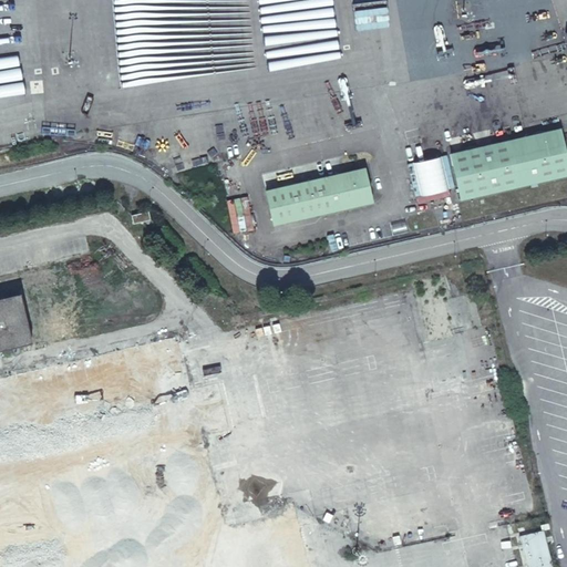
[(29,123),(12,123),(11,131),(28,132),(29,123)]
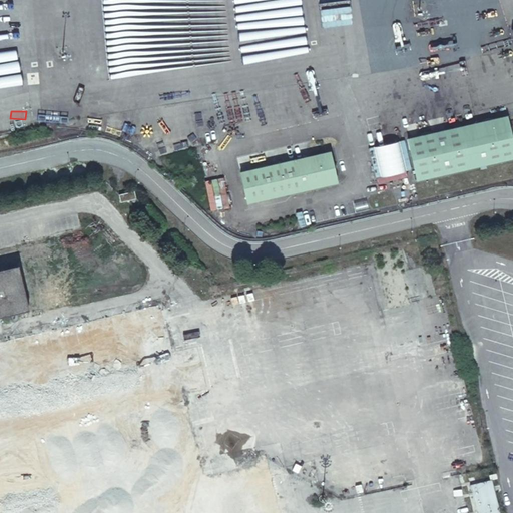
[(498,115),(402,140),(414,185),(510,159),(498,115)]
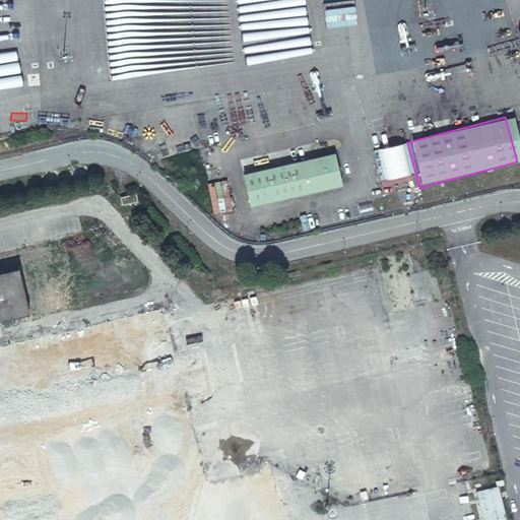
[(333,153),(244,175),(247,190),(267,186),(270,200),(340,184),(333,153)]
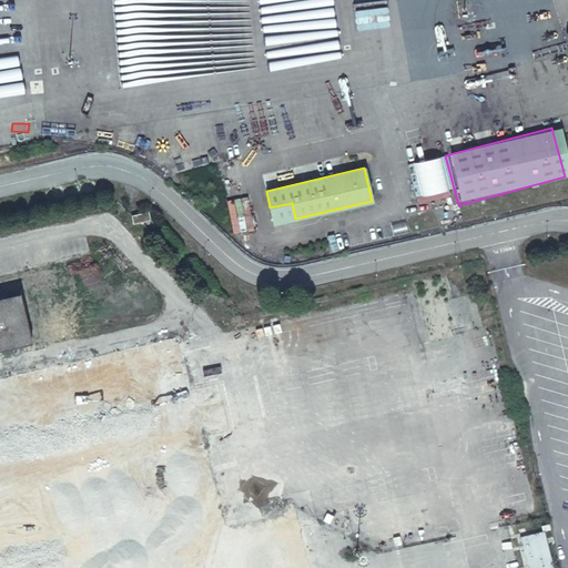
[(274,224),(295,219),(292,203),(270,208),(274,224)]
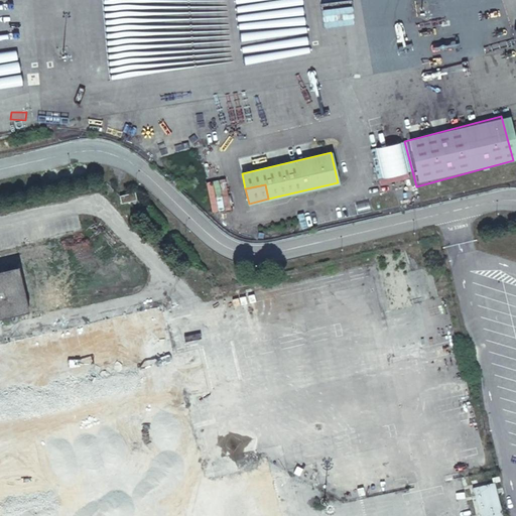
[(120,196),(119,196),(121,204),(136,200),(134,192),(120,196)]
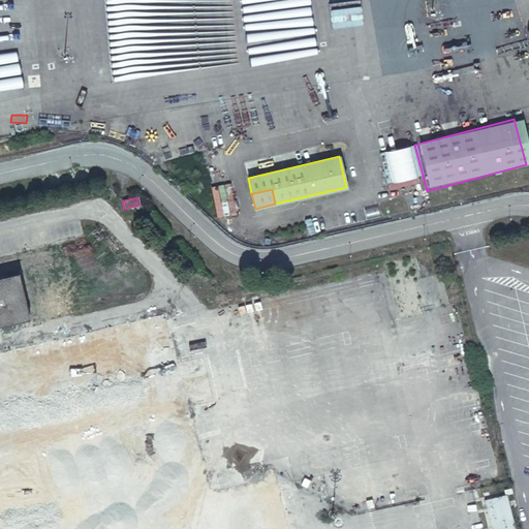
[(377,207),(365,210),(367,217),(379,214),(377,207)]
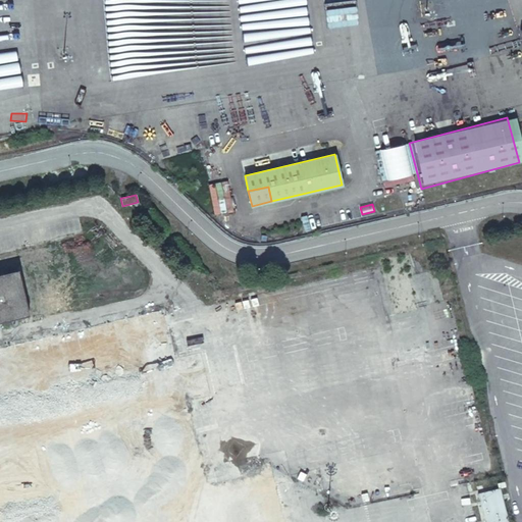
[(0,319),(29,313),(18,268),(0,271),(0,319)]
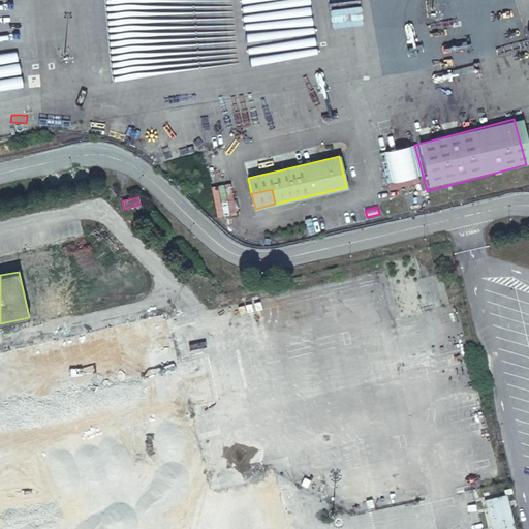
[(74,294),(43,302),(47,318),(79,311),(74,294)]
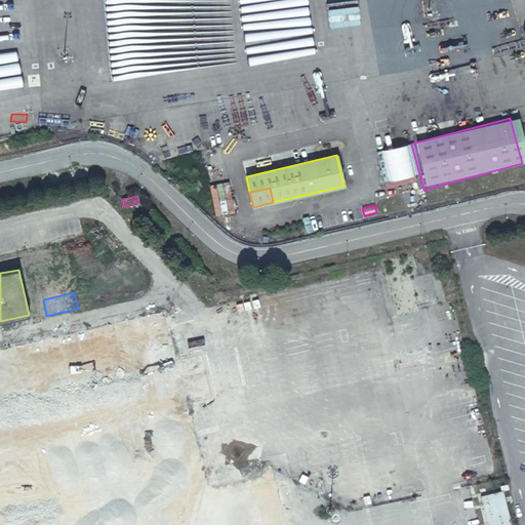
[(0,524),(54,524),(13,345),(0,348),(0,524)]
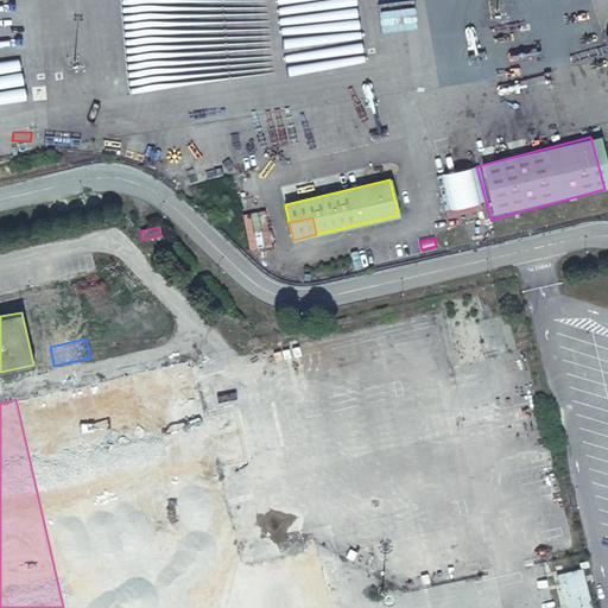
[(591,607),(582,569),(556,575),(564,607),(591,607)]
